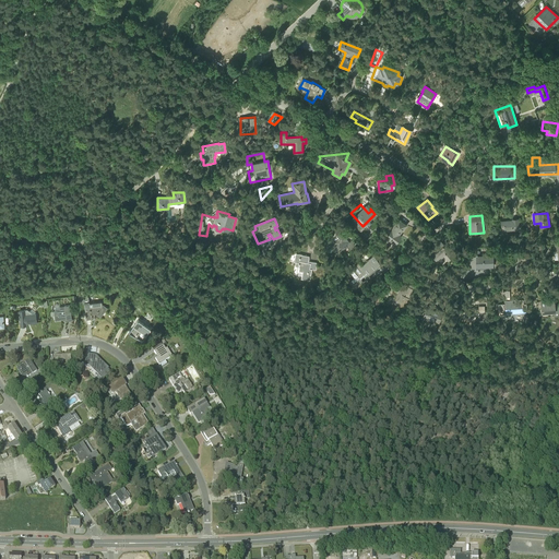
[(519,229),(518,218),(512,219),(512,221),(501,222),(501,227),(504,227),(504,230),(519,229)]
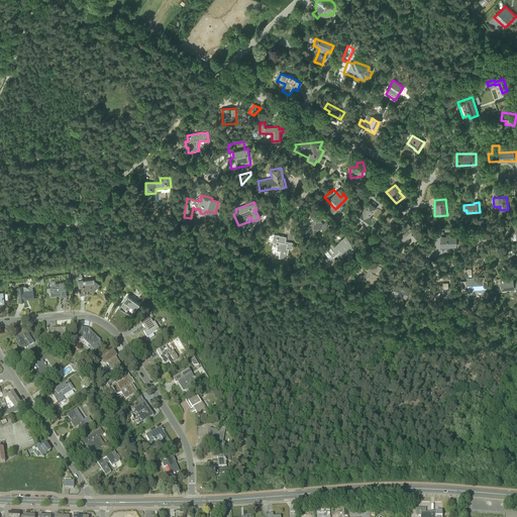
[(369,217),(376,208),(368,203),(362,211),(360,211),(355,219),(366,226),(371,218),(369,217)]
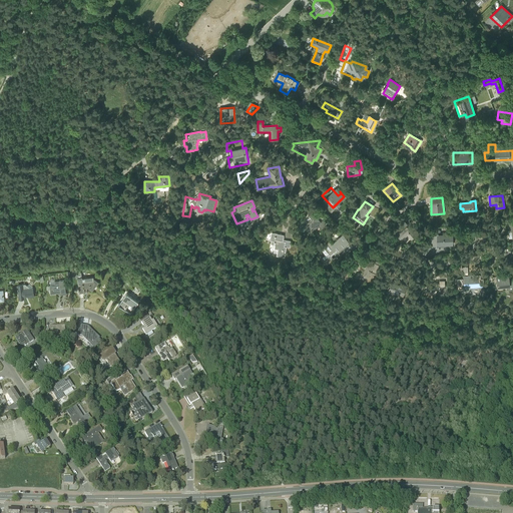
[(321,222),(317,218),(319,216),(314,209),(308,215),(312,219),(310,221),(311,222),(305,228),(310,233),(313,231),(314,231),(319,225),(322,228),(325,226),(324,225),(326,223),(323,220),(321,222)]
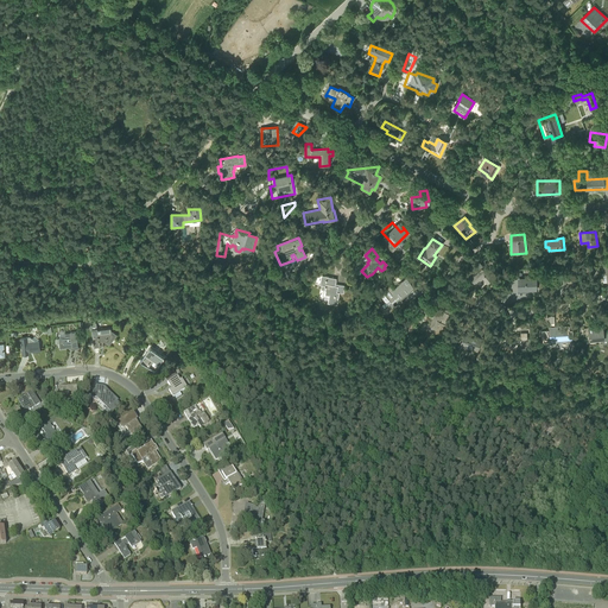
[(487,283),(493,278),(482,266),(469,277),(476,284),(482,278),(487,283)]
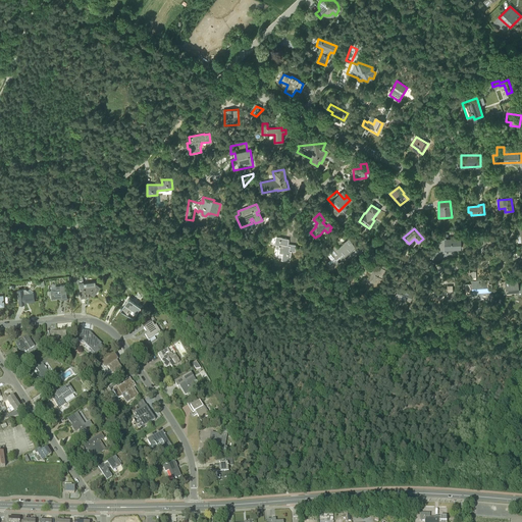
[(494,243),(493,236),(479,237),(479,241),(480,241),(480,245),(479,245),(479,252),(489,252),(488,243),(494,243)]
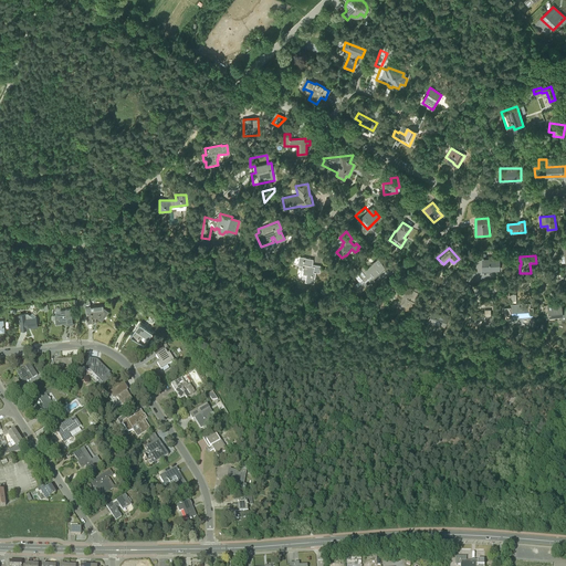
[(306,258),(303,257),(302,258),(300,257),(297,264),(300,265),(299,269),(303,270),(302,276),(306,278),(305,281),(314,283),(316,272),(320,273),(321,266),(312,264),(312,263),(313,263),(313,262),(313,260),(306,258)]
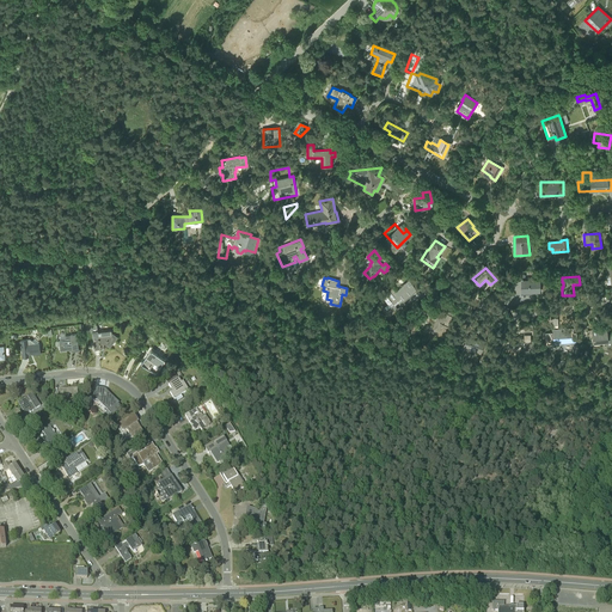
[(540,293),(540,280),(521,280),(521,292),(540,293)]
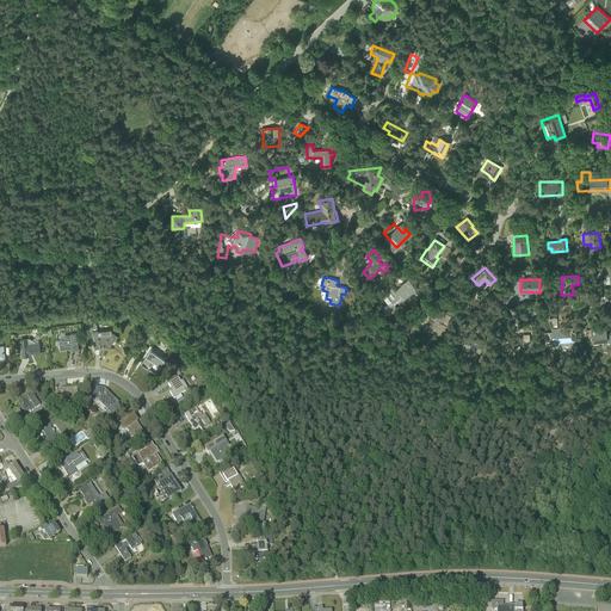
[(409,294),(402,284),(395,290),(393,287),(386,292),(393,301),(390,304),(386,308),(389,313),(400,303),(403,301),(402,300),(409,294)]
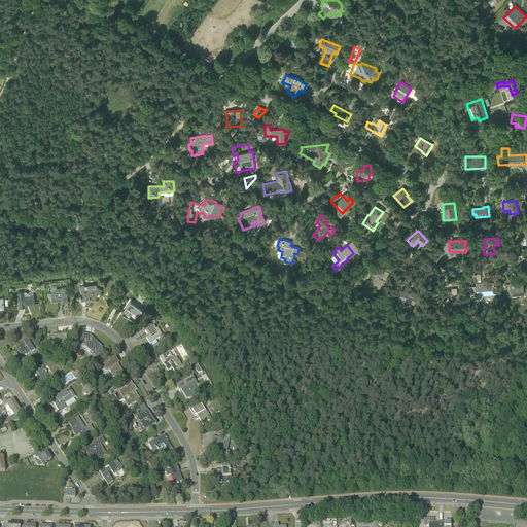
[(371,265),(367,264),(364,269),(373,273),(374,272),(377,273),(372,284),(375,286),(374,287),(383,291),(388,282),(386,281),(387,279),(386,278),(390,270),(385,267),(384,270),(380,268),(379,269),(371,265)]
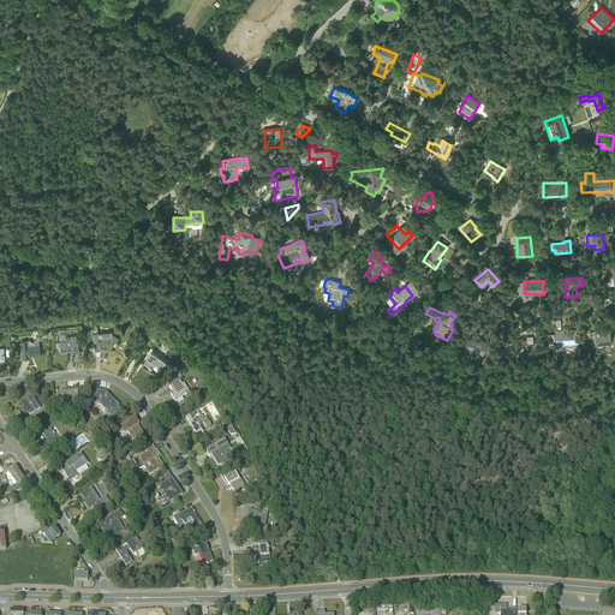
[(533,342),(533,336),(536,335),(536,327),(527,327),(527,335),(526,335),(526,338),(511,339),(511,342),(509,342),(509,351),(518,351),(518,347),(526,347),(526,353),(536,353),(536,342),(533,342)]
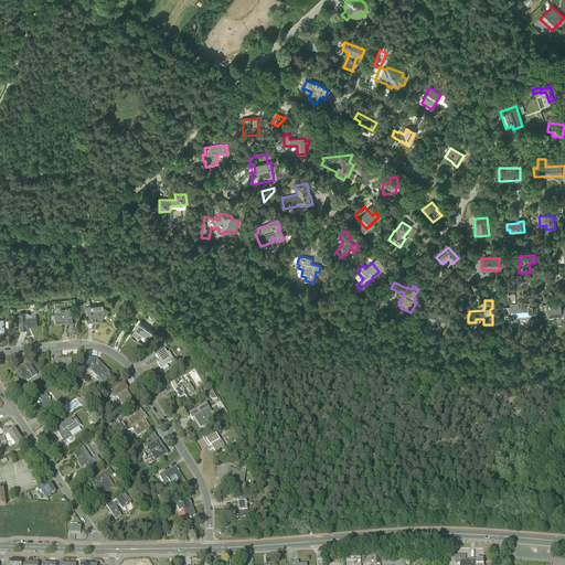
[(564,307),(561,308),(560,301),(556,301),(556,304),(546,305),(547,317),(560,316),(561,320),(564,319),(564,307)]
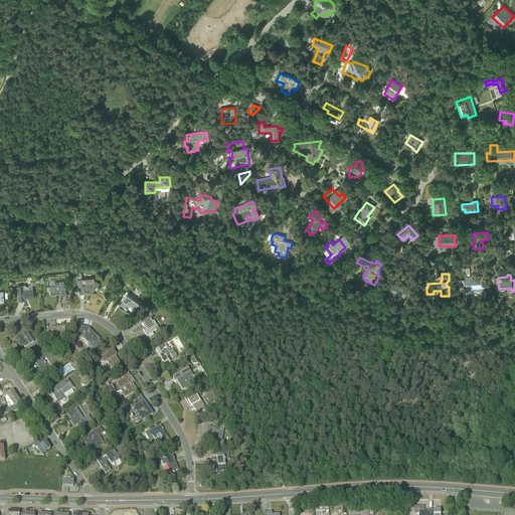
[(475,277),(459,278),(460,290),(467,290),(467,286),(472,286),(472,290),(478,289),(478,293),(486,293),(485,282),(481,282),(481,279),(475,279),(475,277)]
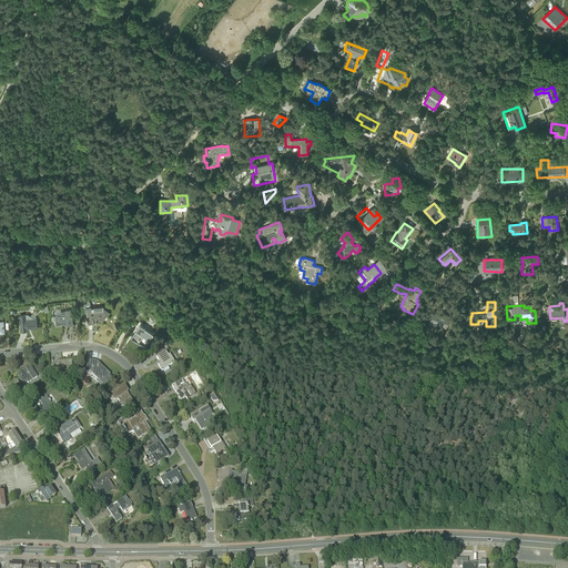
[(103,308),(103,306),(91,307),(91,306),(85,307),(88,324),(93,323),(93,318),(97,317),(102,321),(109,312),(103,308)]
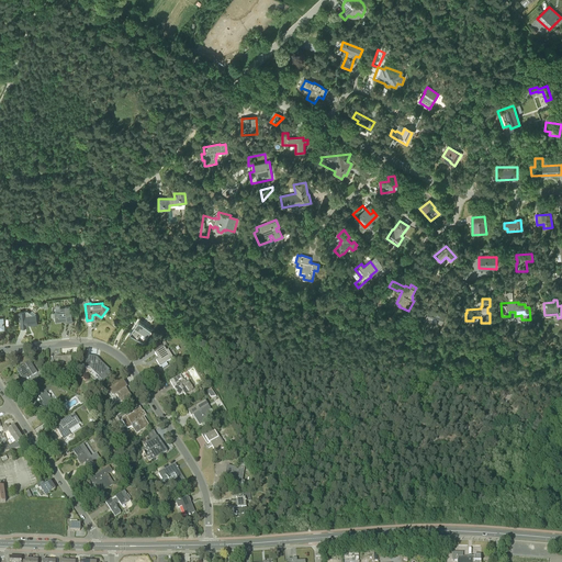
[(72,321),(70,307),(59,308),(59,312),(55,312),(55,322),(66,321),(66,322),(72,321)]
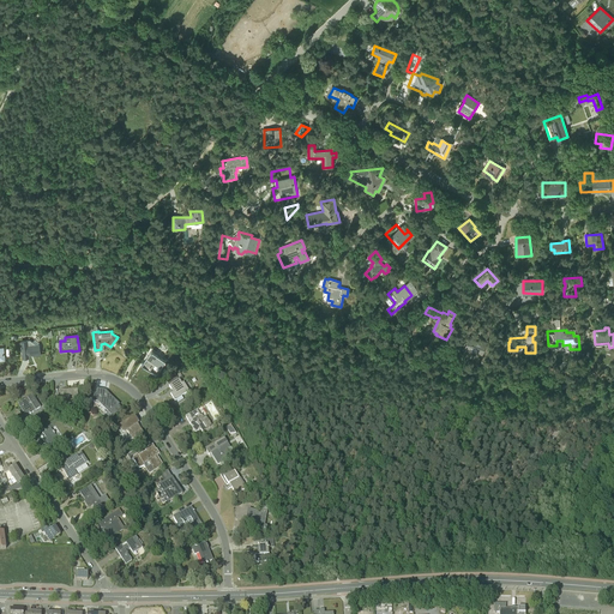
[(482,355),(486,341),(469,336),(464,349),(482,355)]
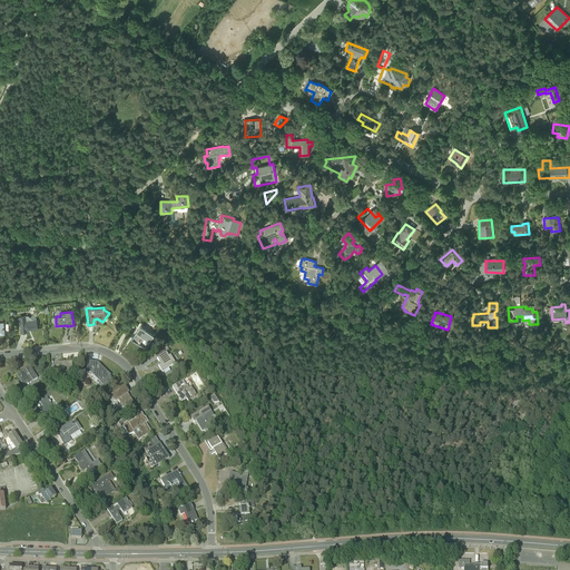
[(26,321),(26,316),(19,316),(21,332),(27,332),(26,330),(37,328),(37,320),(26,321)]
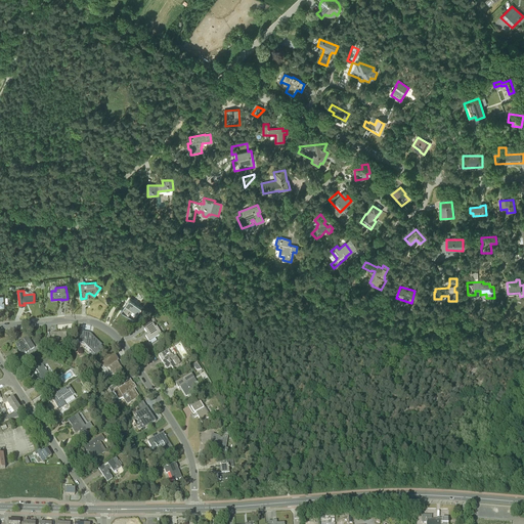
[(137,314),(141,308),(129,300),(121,312),(122,312),(128,316),(132,310),(137,314)]
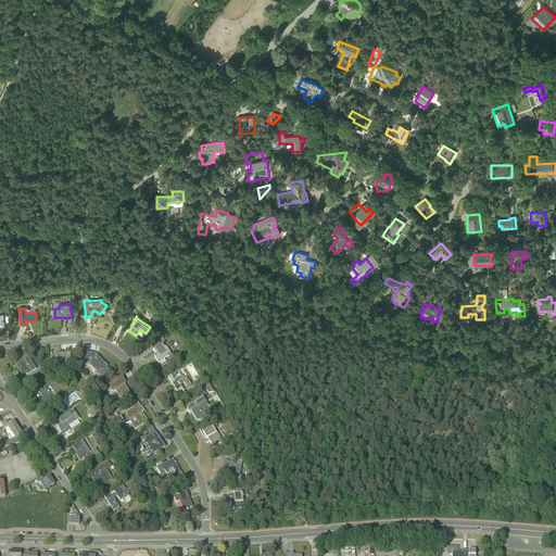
[(164,348),(162,344),(153,350),(156,355),(153,357),(154,357),(158,363),(161,362),(163,365),(167,363),(165,358),(172,355),(166,346),(164,348)]
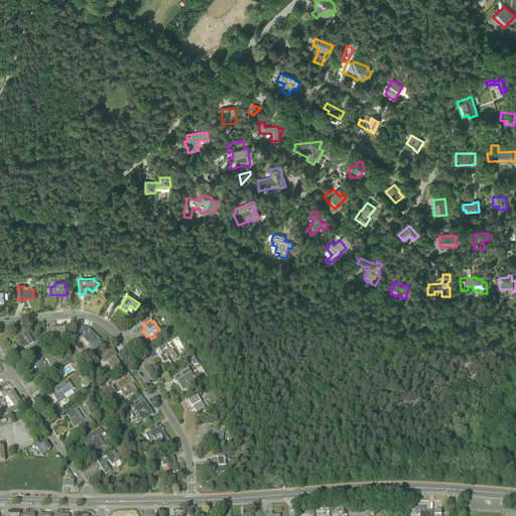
[(50,341),(59,340),(58,336),(66,336),(66,328),(57,328),(57,329),(49,330),(50,341)]
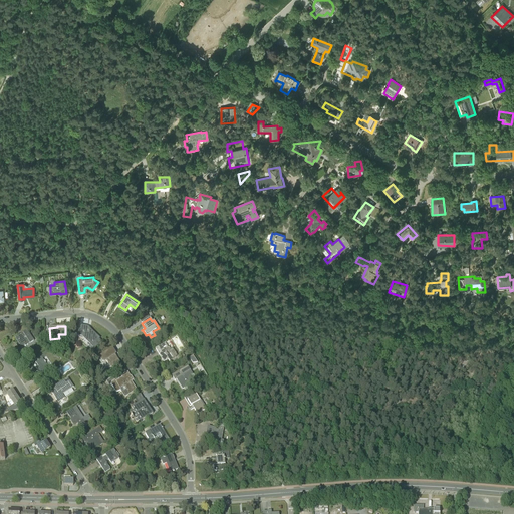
[(99,337),(90,330),(91,327),(79,326),(77,337),(84,338),(85,334),(87,334),(89,336),(86,340),(91,345),(99,337)]
